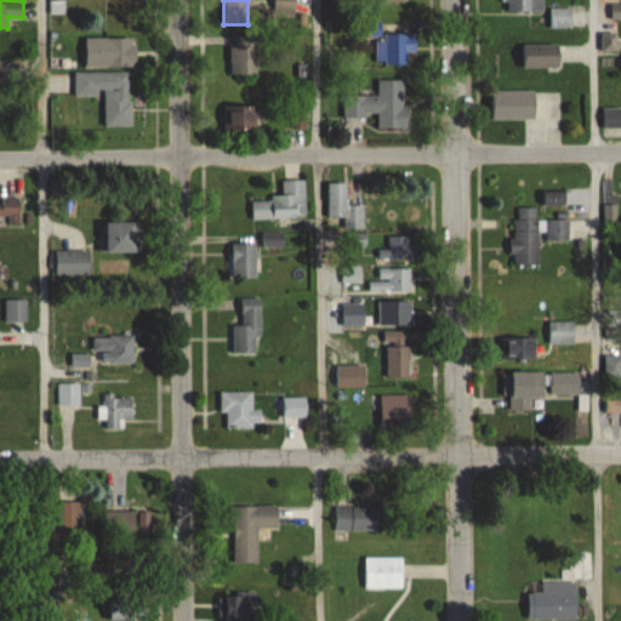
[(296,0),(274,0),(275,17),(296,17),(296,0)]
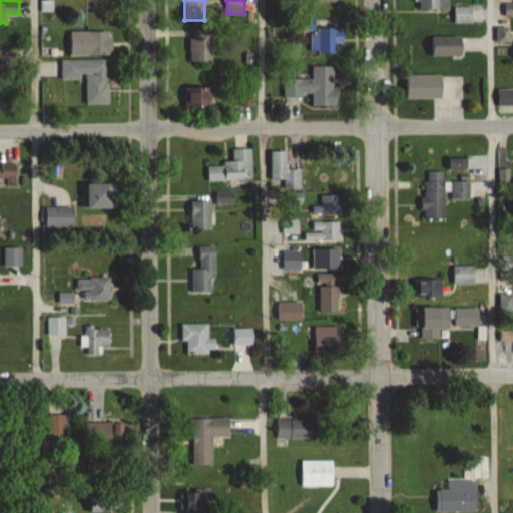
[(416,0),(417,10),(450,10),(449,0),(416,0)]
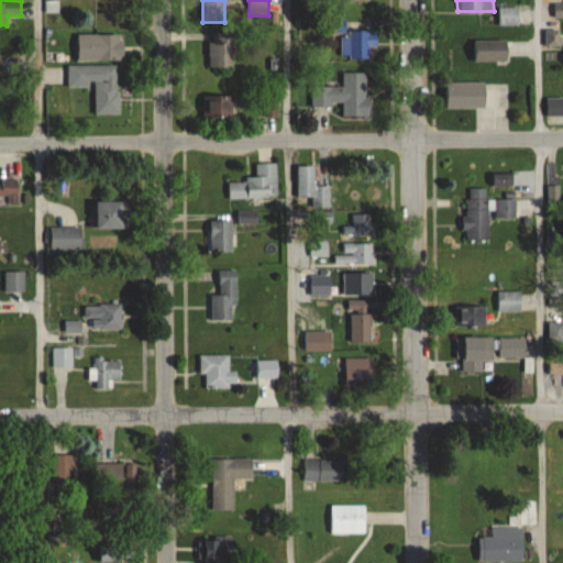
[(499,24),(517,24),(517,9),(499,9),(499,24)]
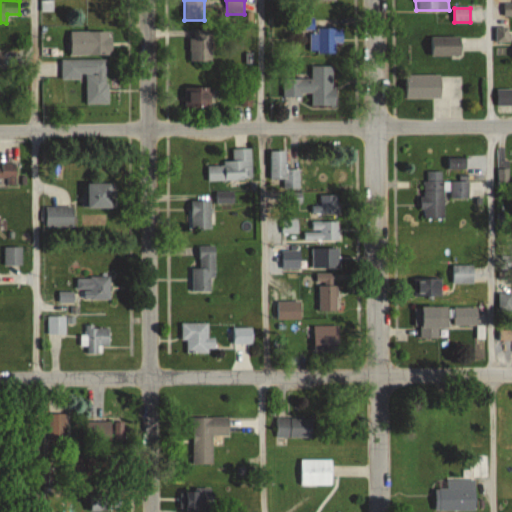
[(311,52),(341,52),(341,28),(311,28),(311,52)]
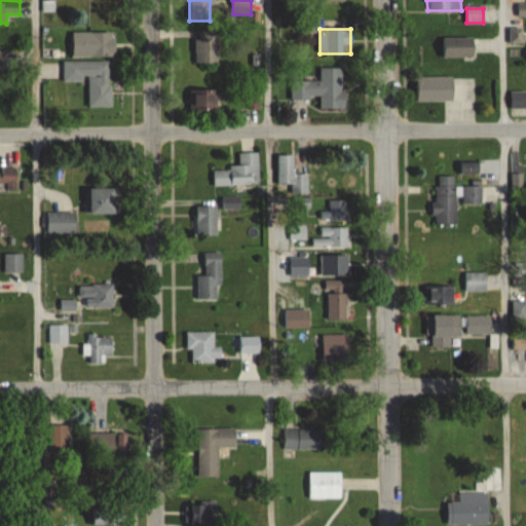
[(195,63),(219,63),(219,30),(195,30),(195,63)]
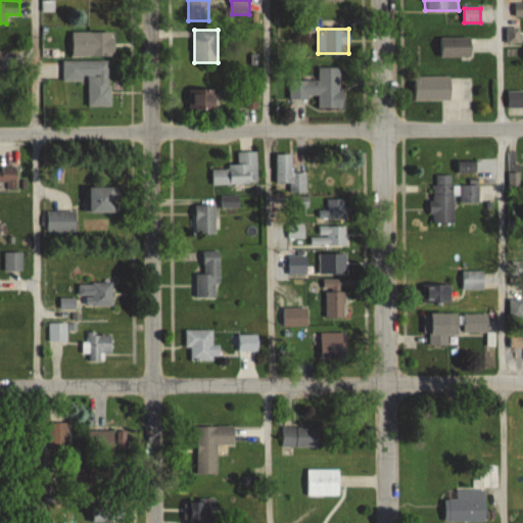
[(114,56),(114,32),(73,32),(73,56),(114,56)]
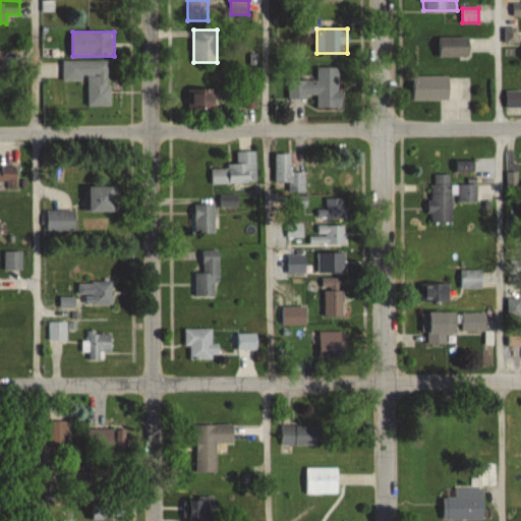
[(439,57),(469,57),(469,37),(439,37),(439,57)]
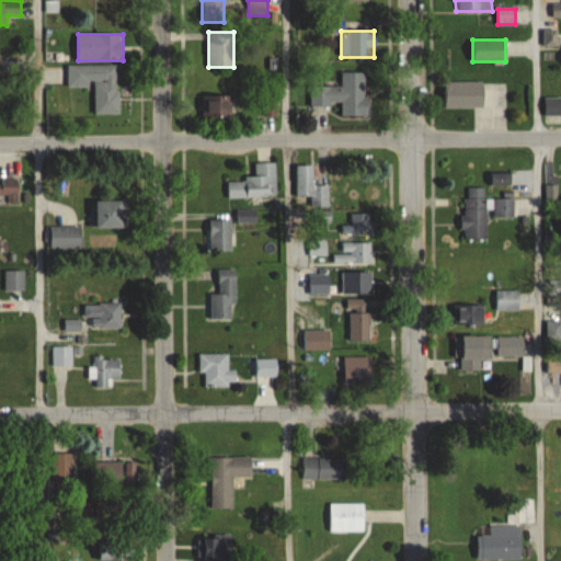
[(94,114),(118,114),(118,65),(67,65),(67,87),(94,87),(94,114)]
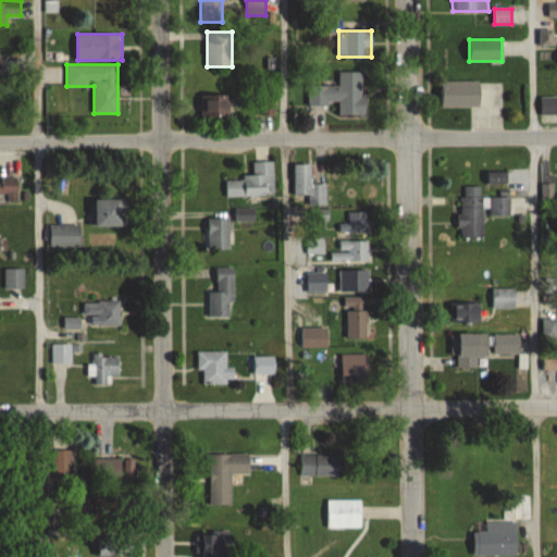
[(364,72),(338,72),(338,85),(312,85),(312,103),(339,103),(339,115),(364,115),(364,72)]
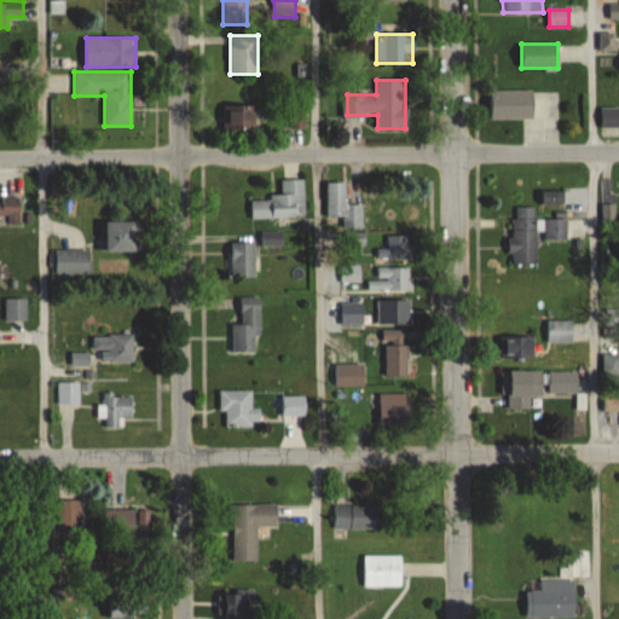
[(533,90),(491,90),(491,119),(533,119),(533,90)]
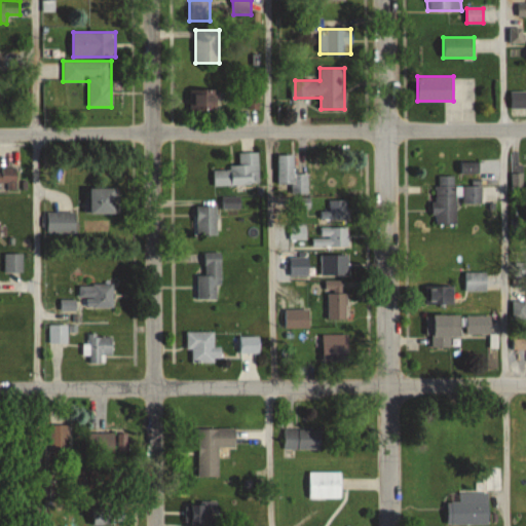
[(191,114),(217,114),(217,89),(191,89),(191,114)]
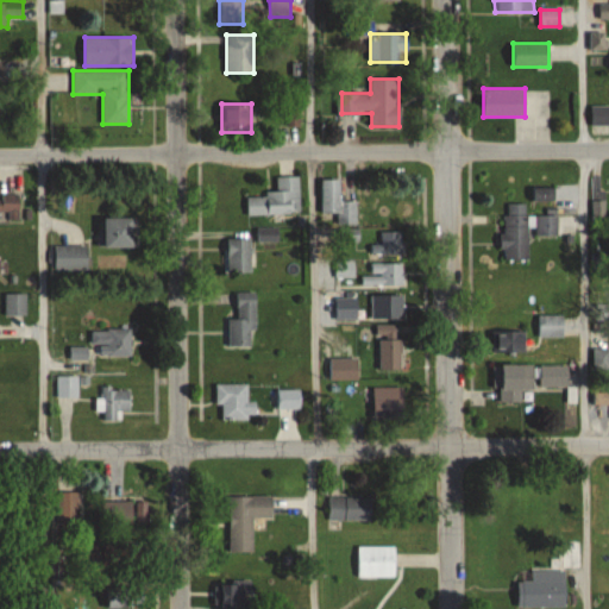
[(299,176),(277,176),(277,195),(248,195),(248,214),(300,213),(299,176)]
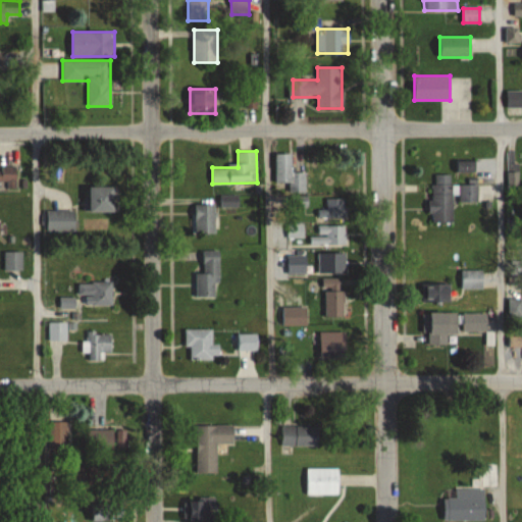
[(276,183),(290,183),(290,191),(302,191),(302,173),(293,173),(293,154),(276,154),(276,183)]
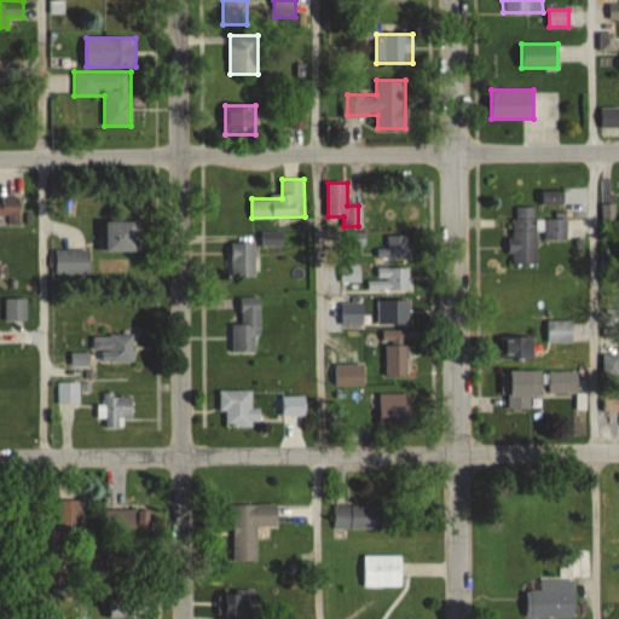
[(0,217),(7,218),(7,223),(18,223),(18,197),(0,197),(0,217)]
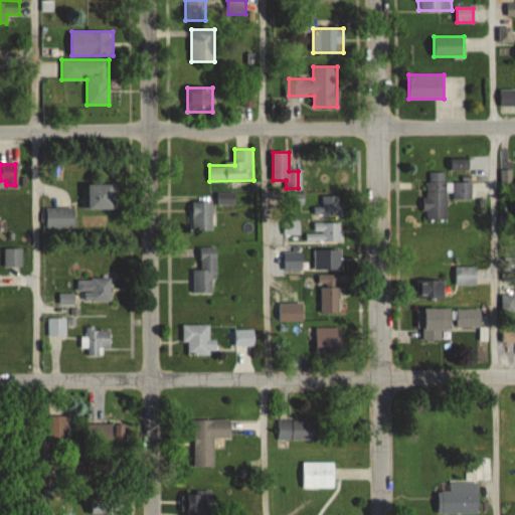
[(470,201),(470,182),(445,182),(445,172),(425,172),(425,220),(449,220),(449,201),(470,201)]
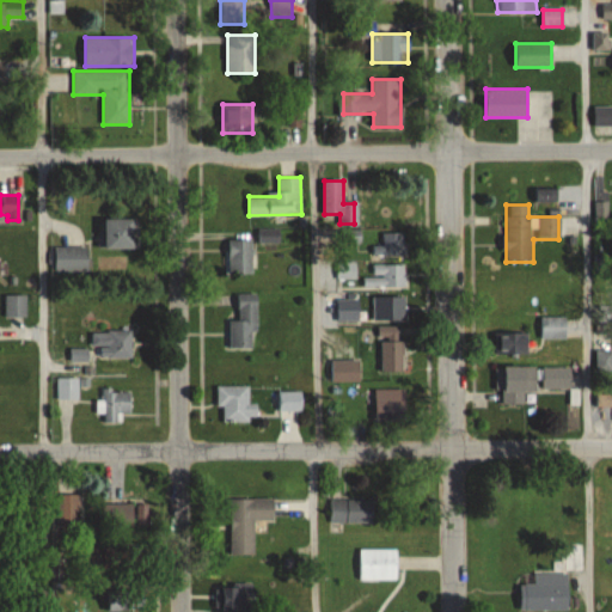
[(139,250),(139,219),(105,219),(105,250),(139,250)]
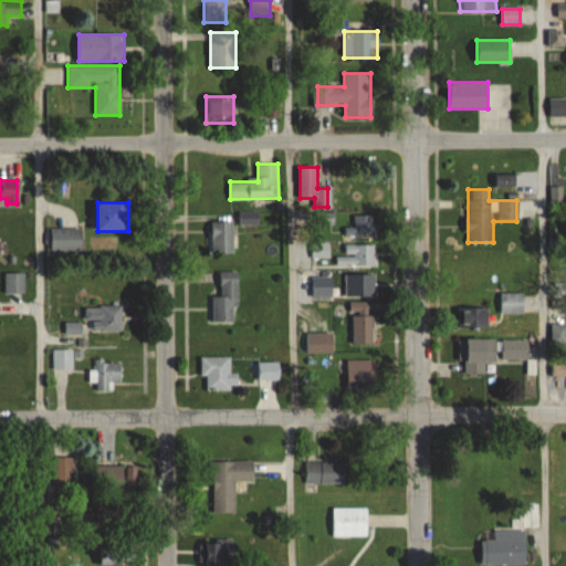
[(374,237),(374,216),(352,216),(352,227),(345,227),(345,237),(374,237)]
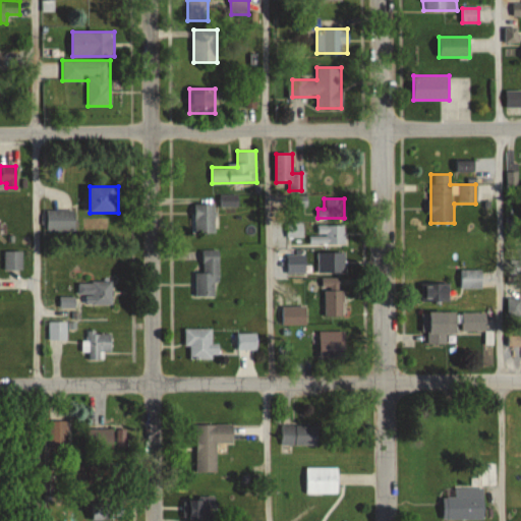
[(215,233),(215,205),(194,205),(194,233),(215,233)]
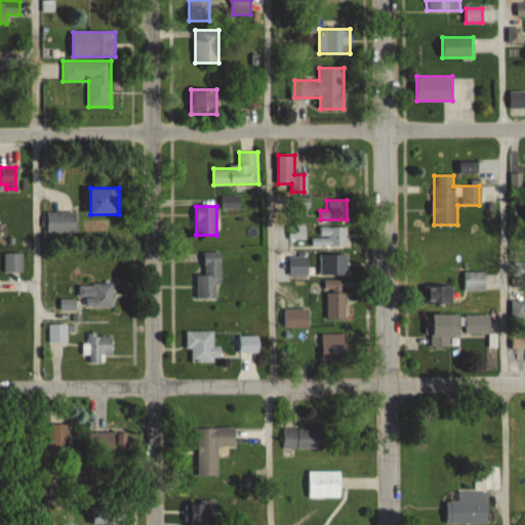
[(45,234),(76,234),(76,211),(45,211),(45,234)]
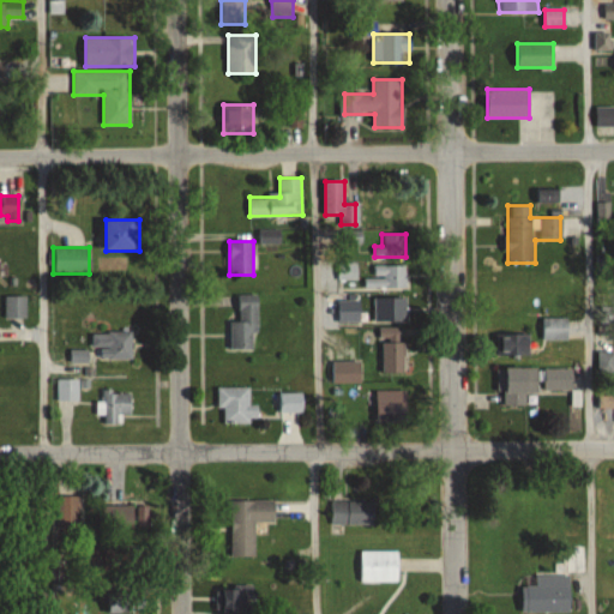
[(407,265),(372,265),(372,290),(407,290),(407,265)]
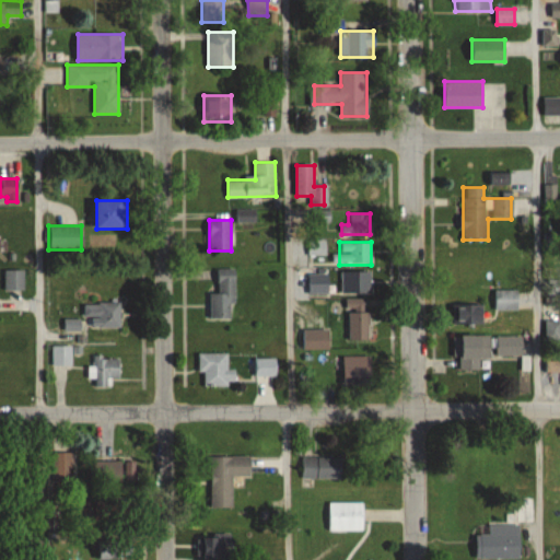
[(210,318),(235,318),(235,269),(217,269),(217,293),(210,293),(210,318)]
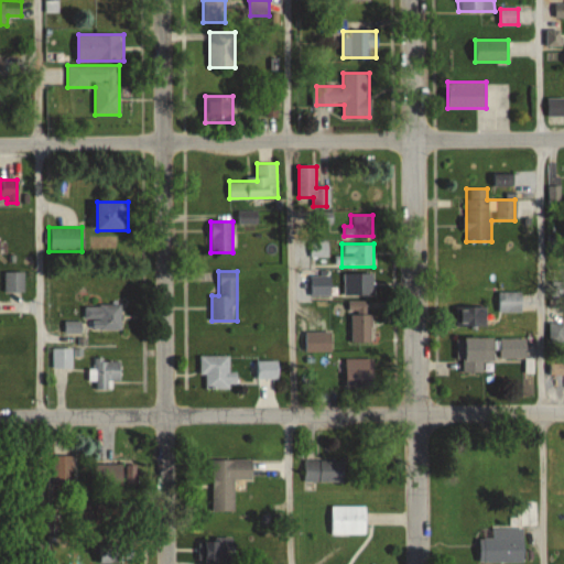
[(6,292),(23,292),(23,273),(6,273),(6,292)]
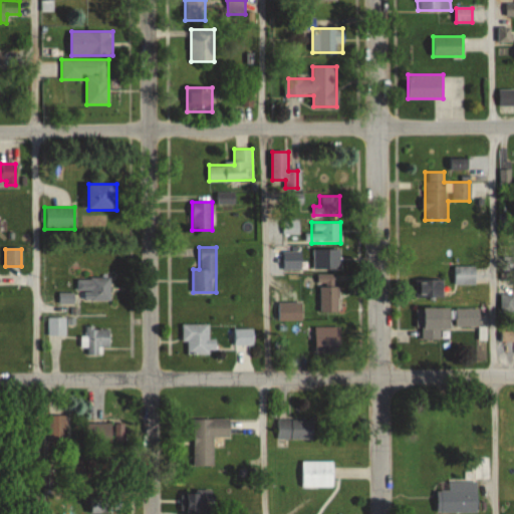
[(313,270),(339,270),(339,249),(313,249),(313,270)]
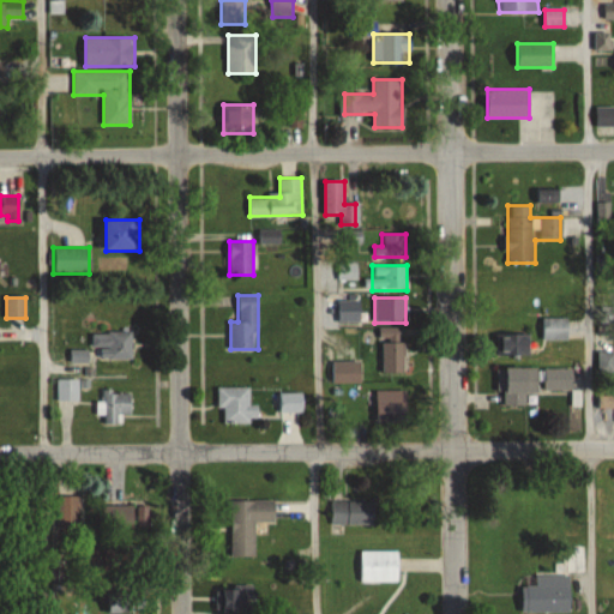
[(542,341),(569,341),(569,319),(542,319),(542,341)]
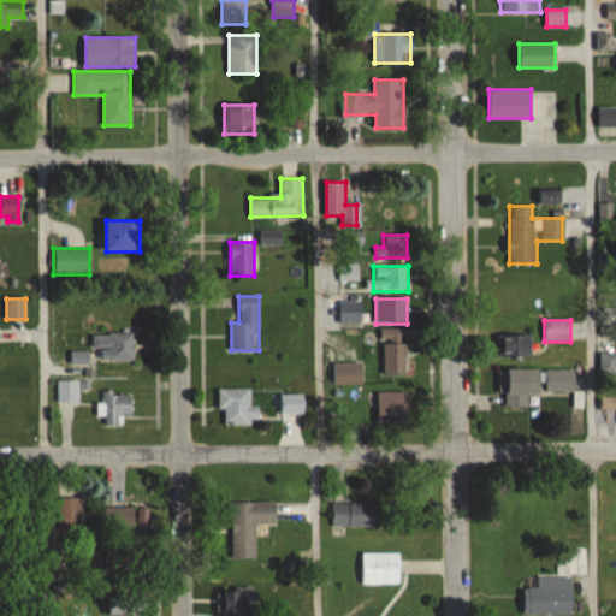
[(93,361),(132,361),(132,330),(93,330),(93,361)]
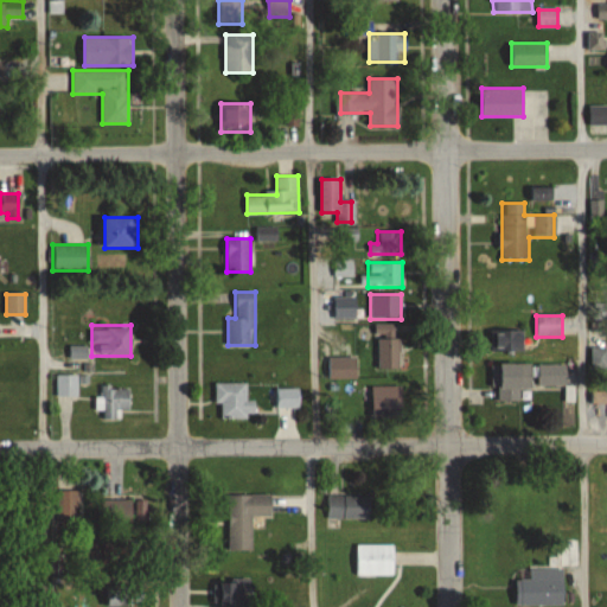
[(394,337),(394,325),(376,325),(376,370),(402,370),(402,337),(394,337)]
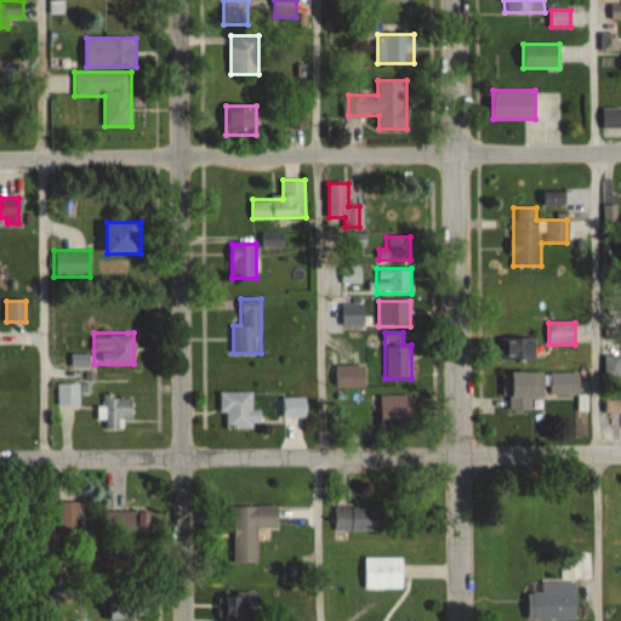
[(536,363),(536,339),(502,339),(502,363),(536,363)]
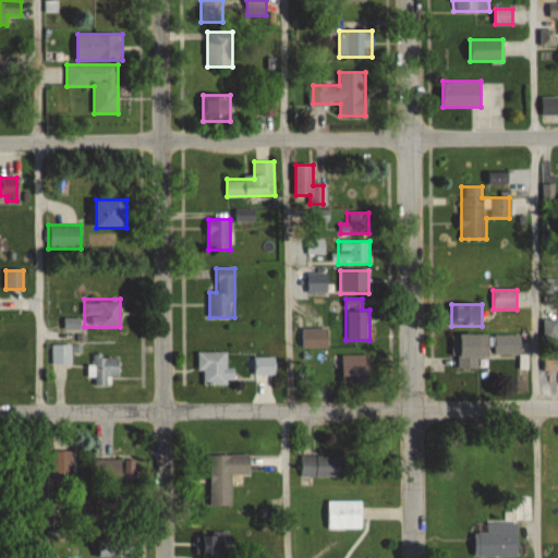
[(557,320),(545,320),(545,339),(557,338),(557,320)]
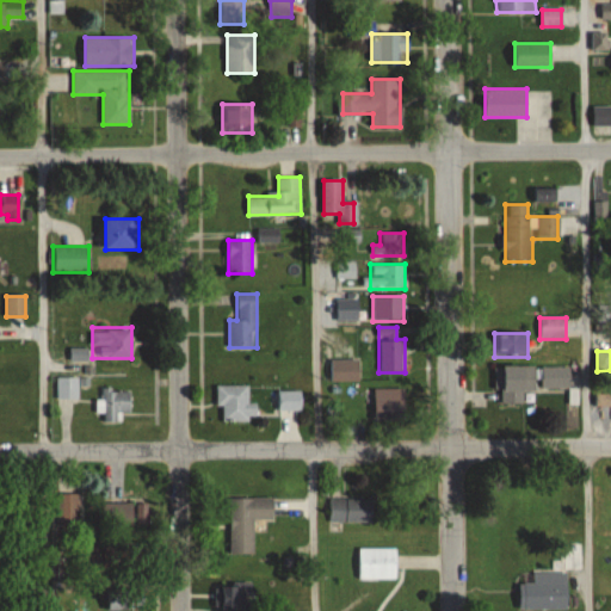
[(359,360),(331,360),(331,382),(359,382),(359,360)]
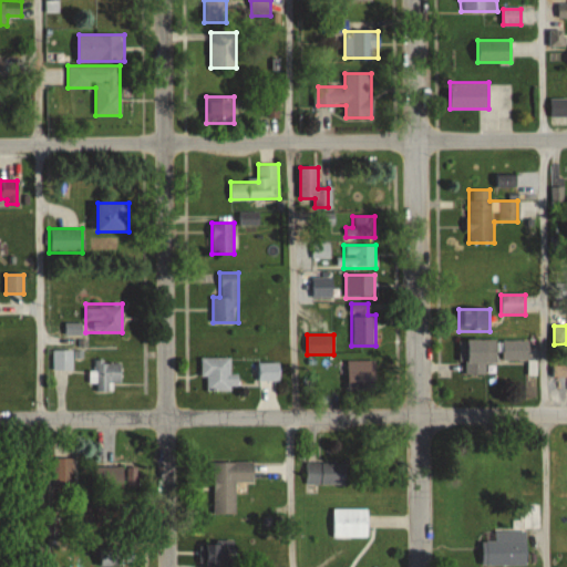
[(486,375),(486,363),(498,363),(498,341),(465,341),(465,375),(486,375)]
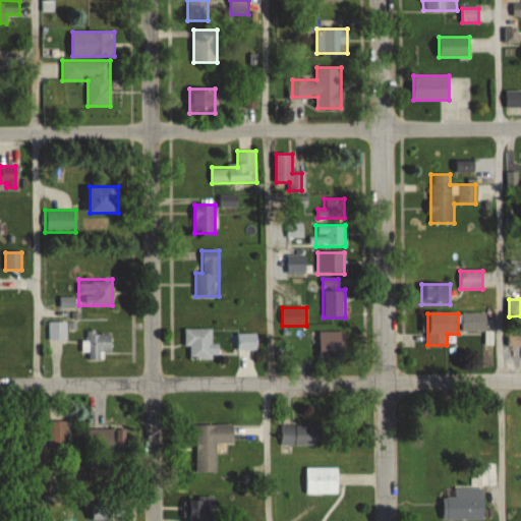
[(493,313),(461,313),(461,332),(493,332),(493,313)]
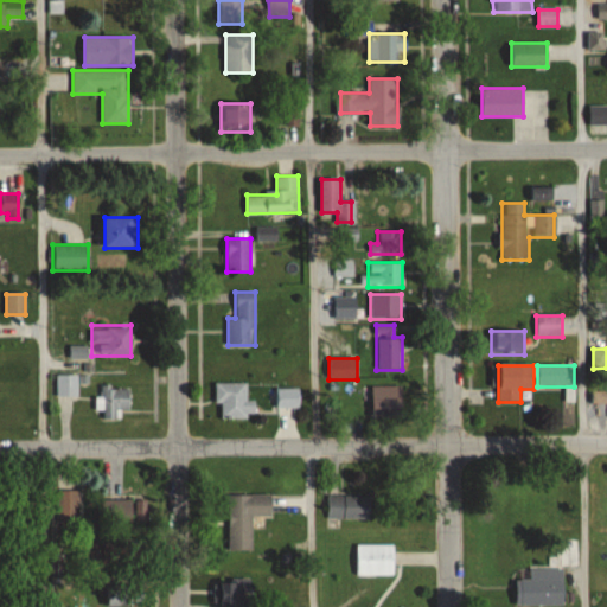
[(248,417),(248,383),(217,383),(217,417),(248,417)]
